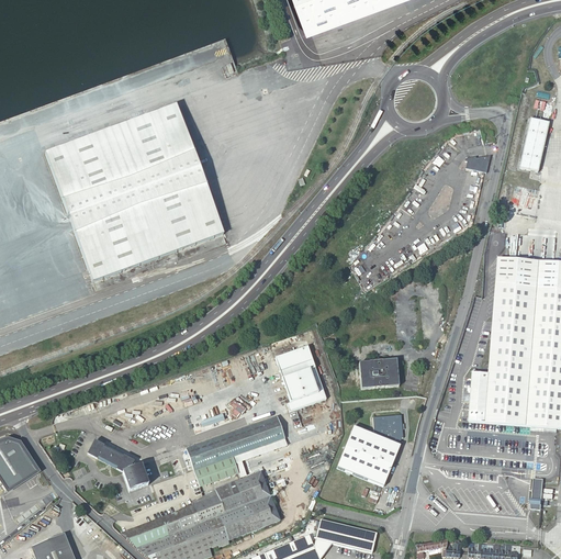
[(296,0),(307,31),(390,0),(296,0)]
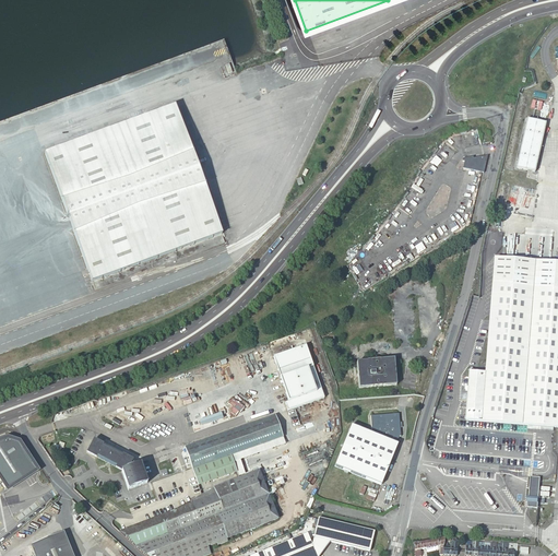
[(176,103),(46,151),(79,239),(208,187),(176,103)]
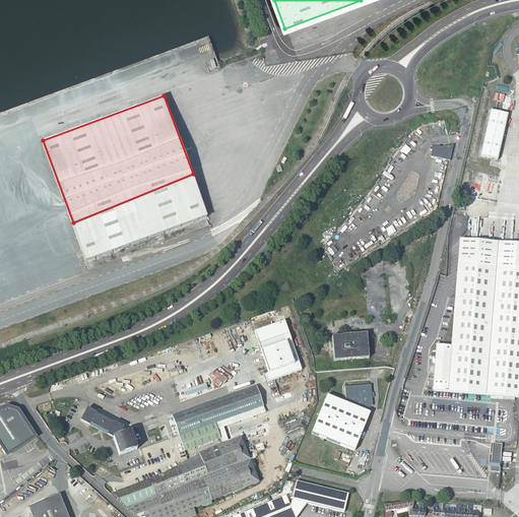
[(498,156),(508,113),(492,109),(481,153),(498,156)]
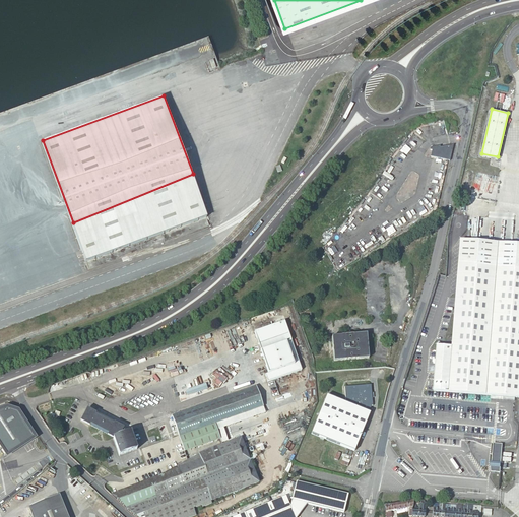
[(451,157),(454,143),(454,142),(442,144),(441,143),(432,144),(432,147),(433,147),(432,153),(450,157),(451,157)]
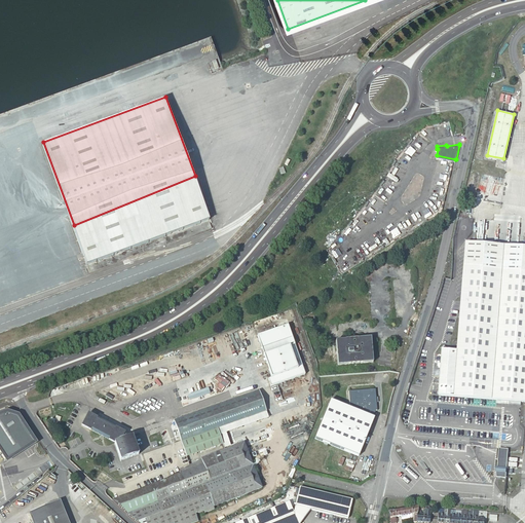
[(195,176),(74,225),(87,262),(210,217),(195,176)]
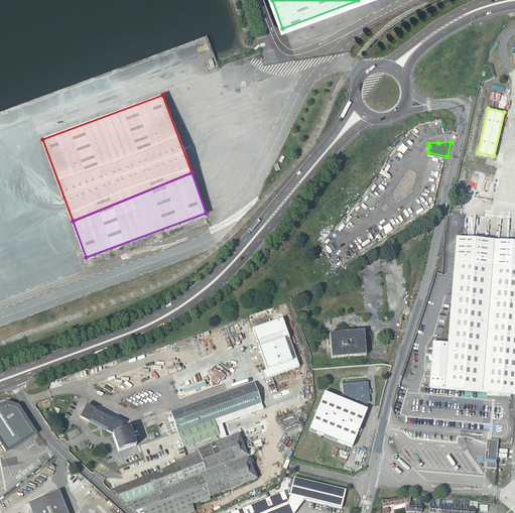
[(514,238),(459,233),(457,258),(514,264),(514,238)]
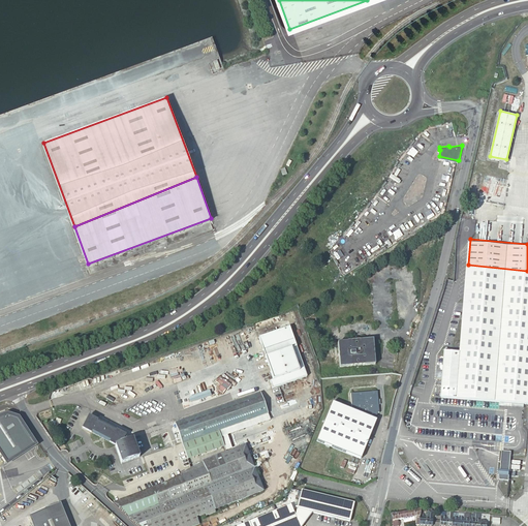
[(527,271),(468,265),(461,350),(446,349),(442,395),(527,401),(527,271)]
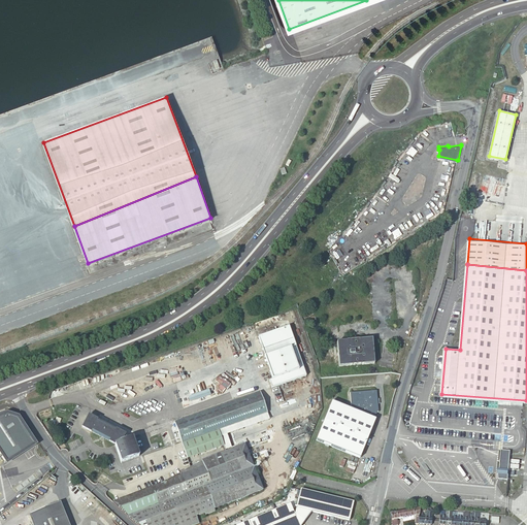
[(272,385),(306,373),(294,335),(290,323),(259,334),(262,345),(265,353),(273,376),(270,378),(272,385)]
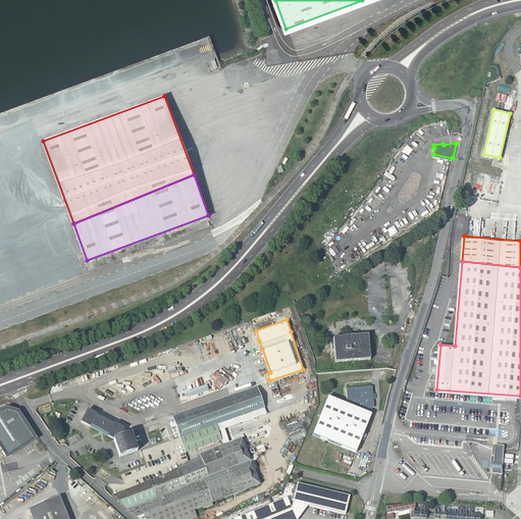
[(368,331),(333,333),(335,359),(370,356),(368,331)]
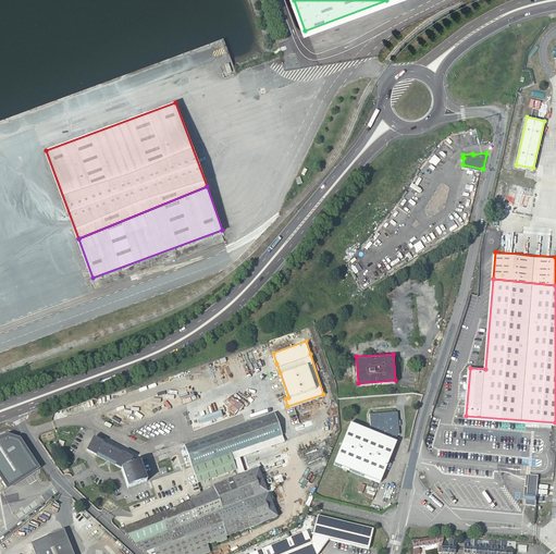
[(335,462),(381,480),(398,440),(396,439),(399,432),(400,432),(398,409),(370,411),(372,429),(351,420),(335,462)]
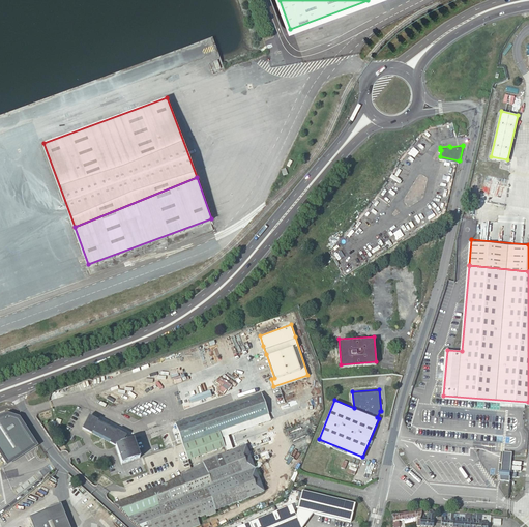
[(256,393),(263,414),(269,412),(262,391),(256,393)]
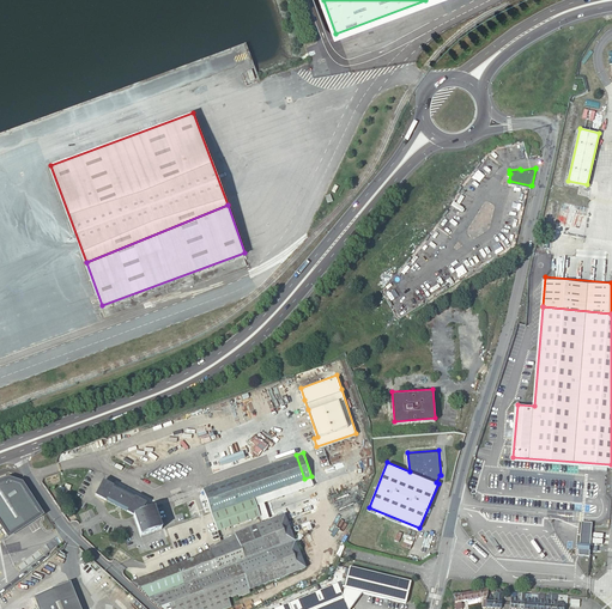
[(256,495),(304,479),(296,455),(204,487),(213,511),(256,495)]
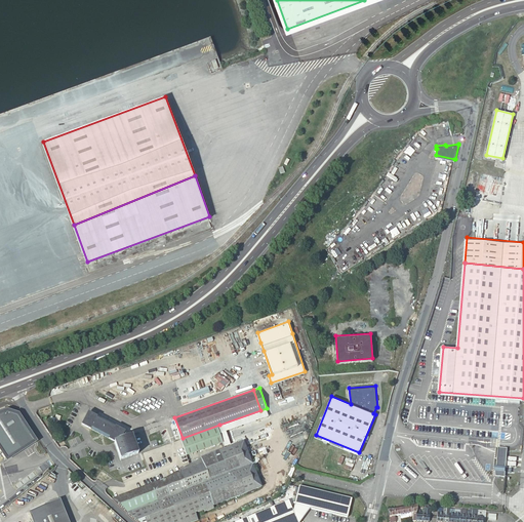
[(9,409),(0,411),(0,440),(9,454),(36,437),(19,411),(9,409)]
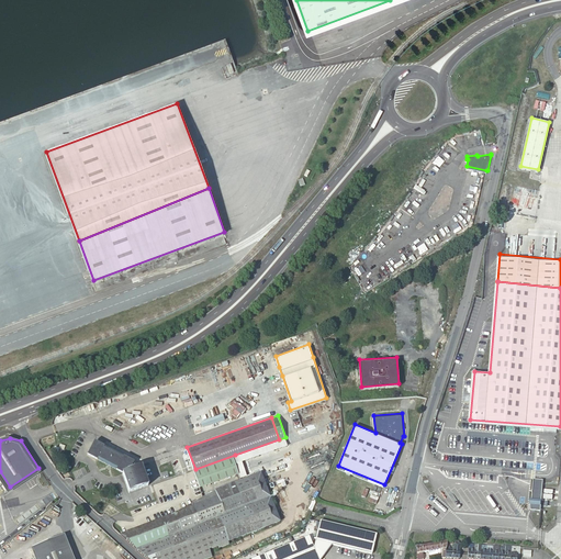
[(87,453),(124,470),(131,490),(149,483),(143,465),(141,465),(134,461),(135,459),(94,438),(87,453)]
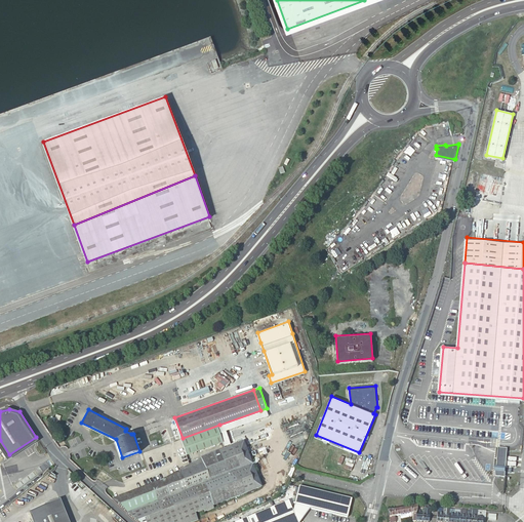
[(225,440),(219,425),(183,438),(188,452),(225,440)]
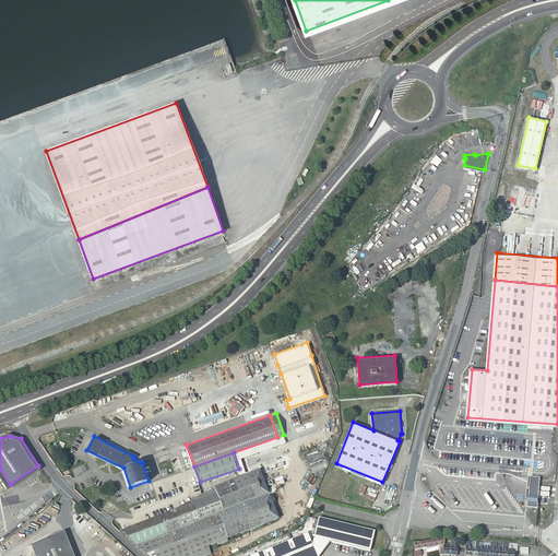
[(174,508),(121,529),(145,551),(151,555),(198,555),(213,551),(210,543),(212,542),(213,543),(216,542),(220,540),(221,542),(229,539),(228,536),(280,516),(261,468),(217,484),(174,508)]
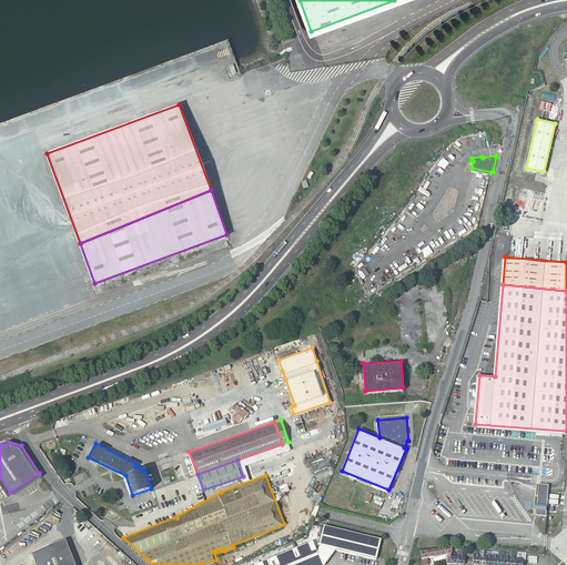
[(538,502),(548,503),(549,482),(540,481),(538,502)]
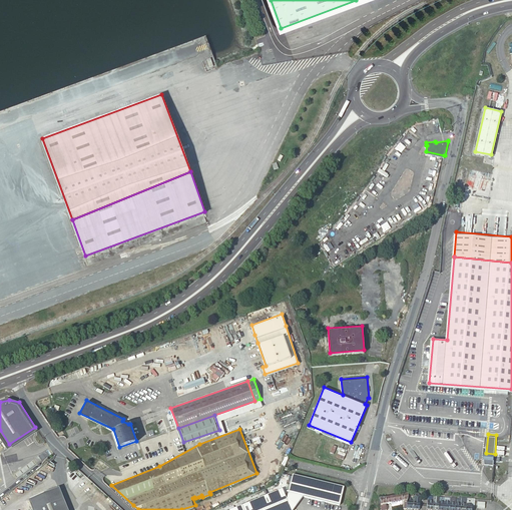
[(294,472),(289,491),(304,495),(340,504),(345,485),(294,472)]
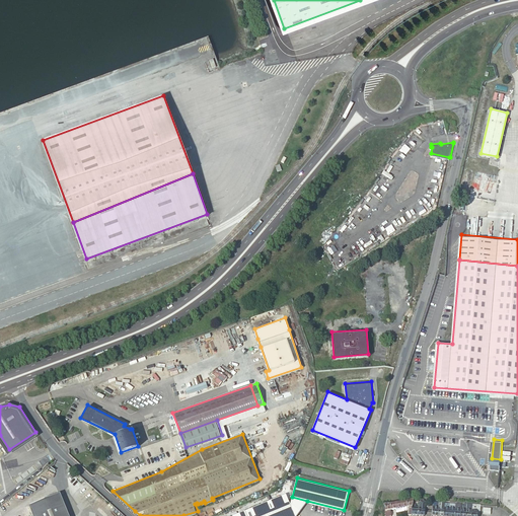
[(70,515),(61,491),(29,503),(34,514),(28,515),(70,515)]
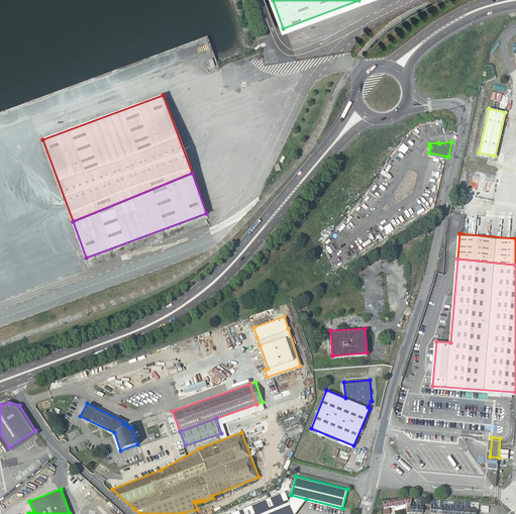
[(294,513),(289,501),(285,491),(237,511),(232,513),(294,513)]
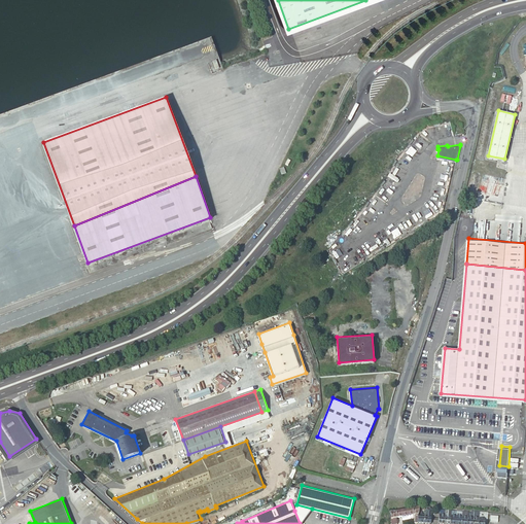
[(301,523),(312,509),(296,504),(294,511),(300,523),(301,523)]
